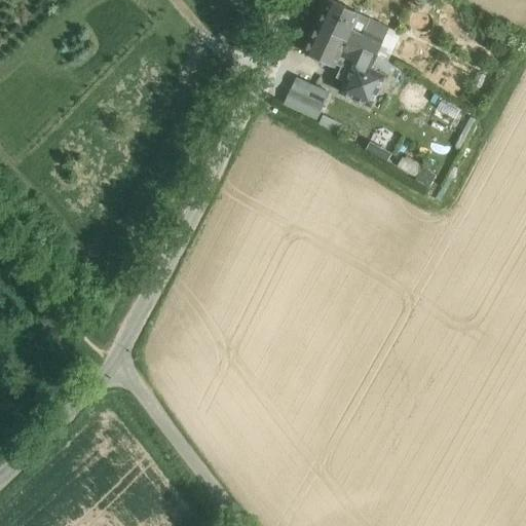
[(358,12),(330,0),(327,0),(314,25),(363,47),(376,53),(387,29),(375,23),(374,25),(358,17),(358,15),(357,15),(358,12)]
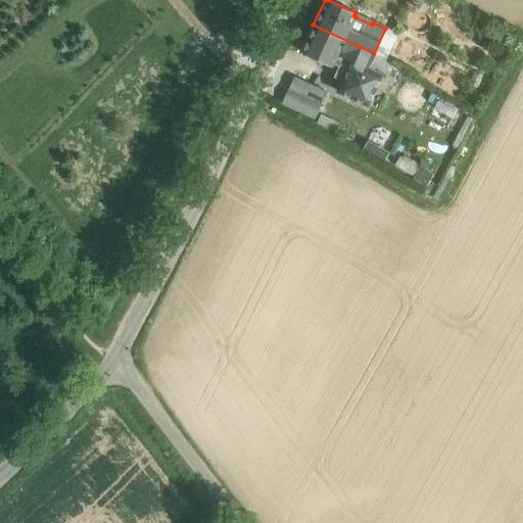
[(361,47),(313,25),(300,51),(331,64),(338,49),(349,54),(347,59),(352,61),(361,47)]
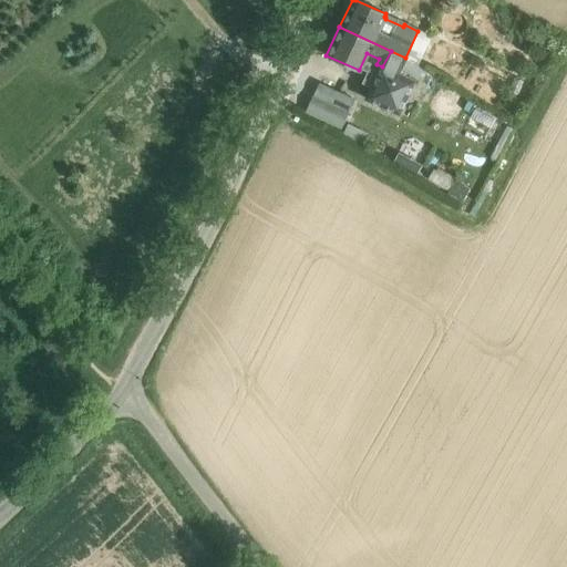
[(382,66),(375,81),(403,94),(409,82),(395,78),(401,65),(405,58),(391,51),(382,66)]
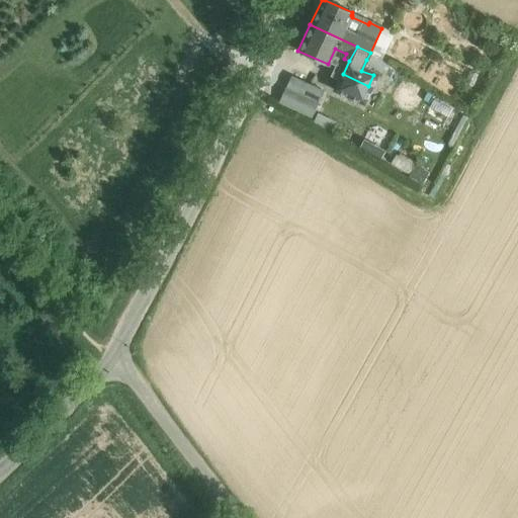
[(390,65),(370,53),(366,60),(375,65),(374,67),(384,73),(390,65)]
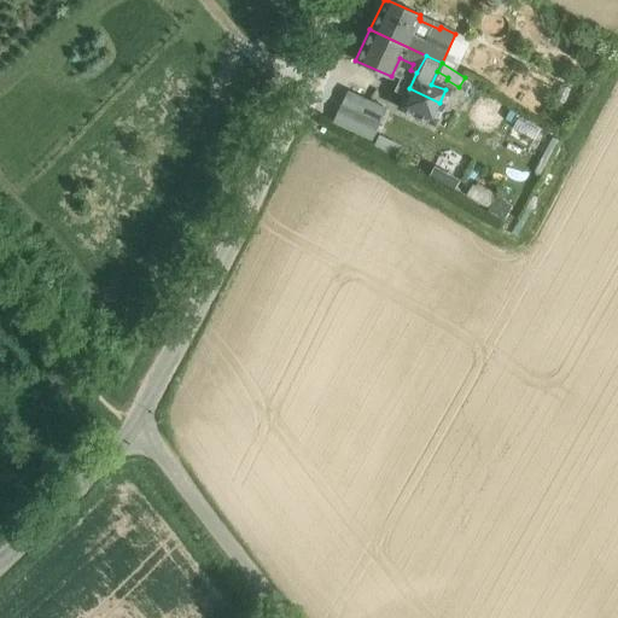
[(345,87),(332,121),(373,138),(388,104),(345,87)]
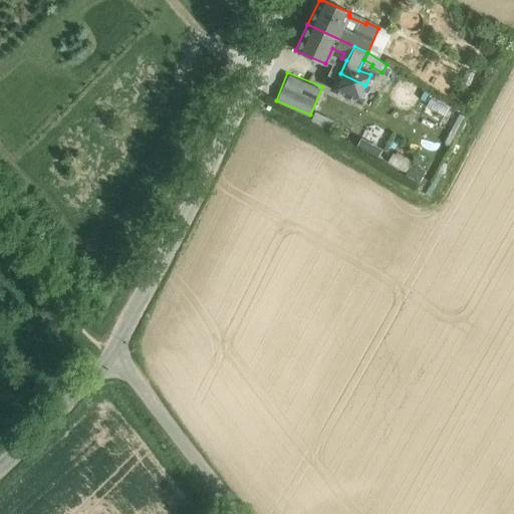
[(365,85),(340,73),(333,88),(359,100),(365,85)]
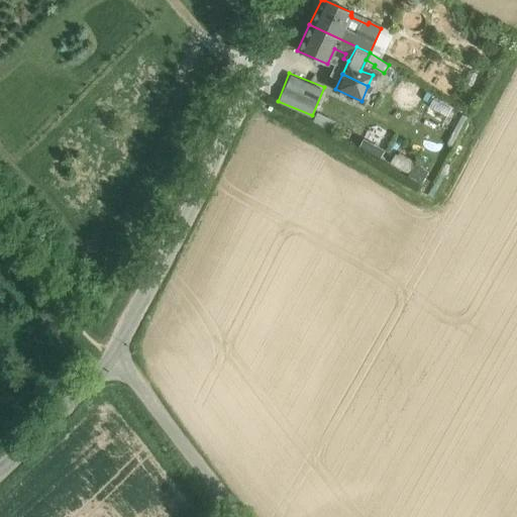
All buildings are outlined.
